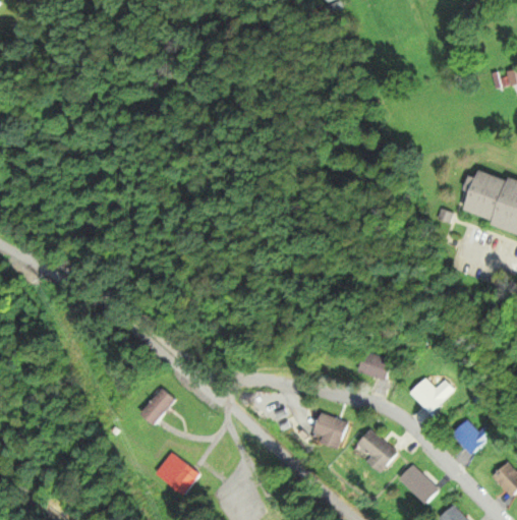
[(516,231),(516,182),(477,172),(475,178),(471,177),(461,217),(516,231)]
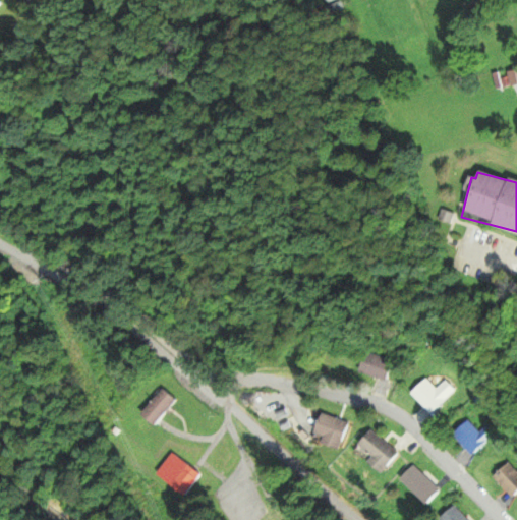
[(384,380),(390,358),(364,350),(358,371),(384,380)]
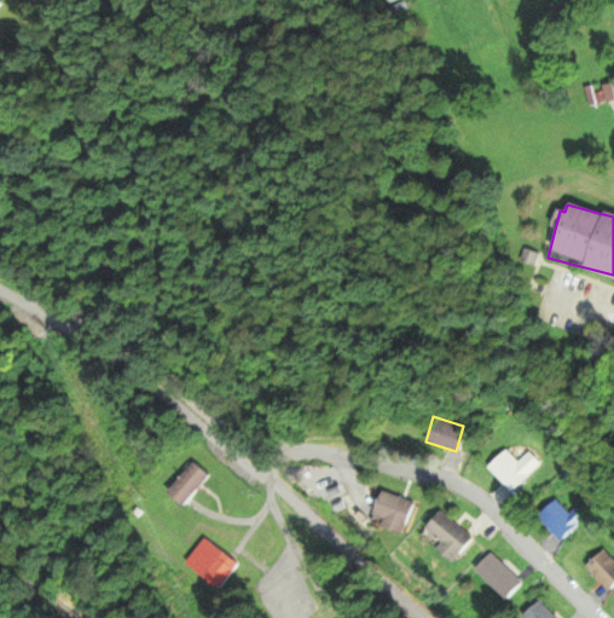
[(510,490),(538,462),(526,450),(515,461),(504,449),(486,467),(510,490)]
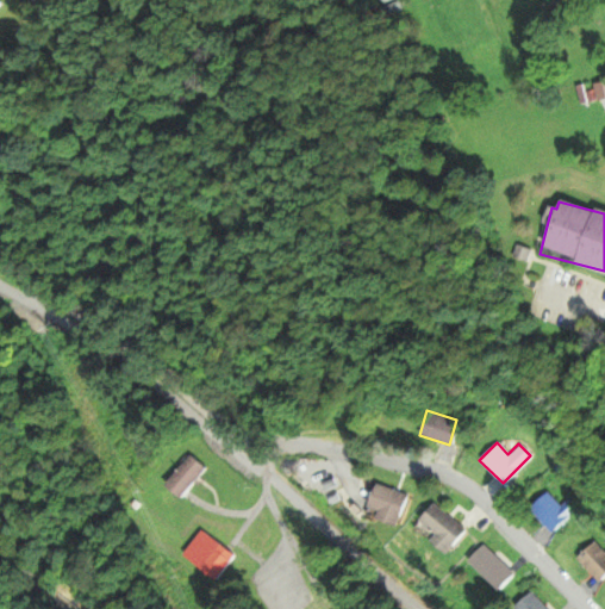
[(178,496),(204,468),(188,455),(163,483),(178,496)]
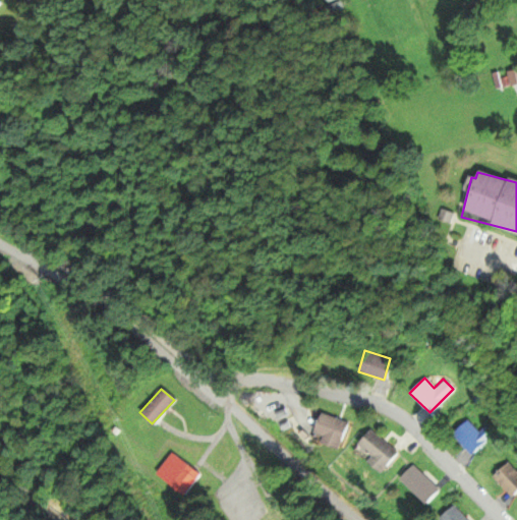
[(346,422),(320,413),(310,440),(337,450),(346,422)]
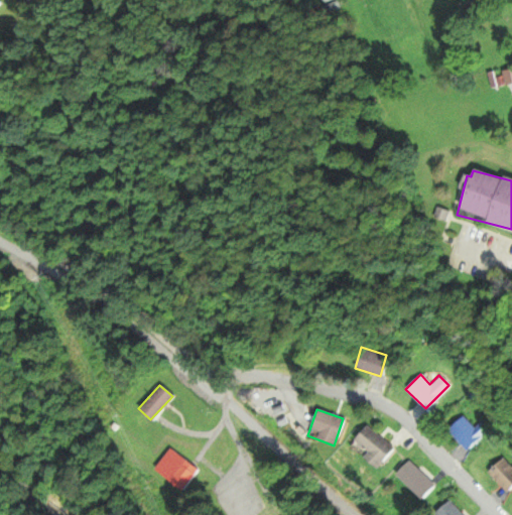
[(473,427),(461,416),(446,430),(467,449),(487,430),(479,421),(473,427)]
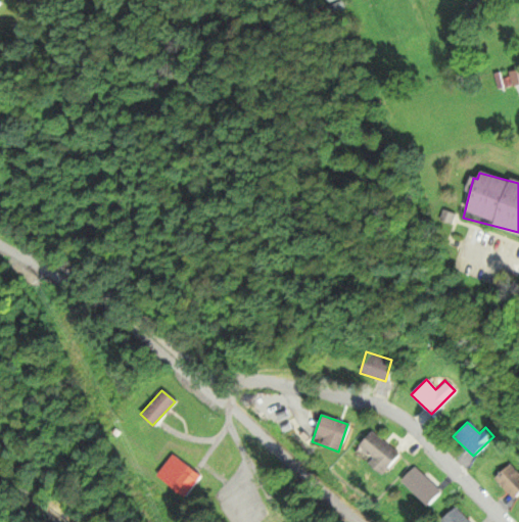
[(355,453),(384,473),(398,453),(369,431),(355,453)]
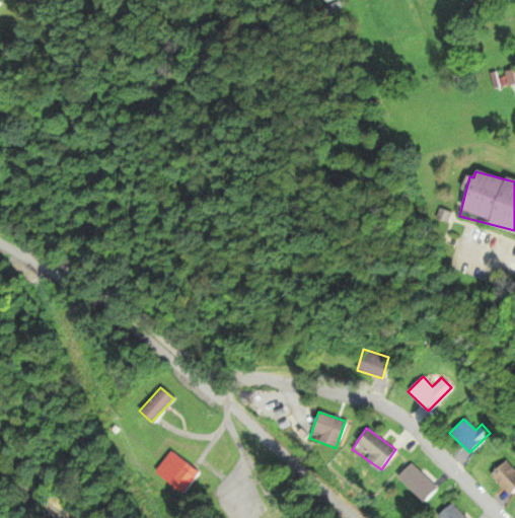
[(153,471),(184,493),(199,471),(168,450),(153,471)]
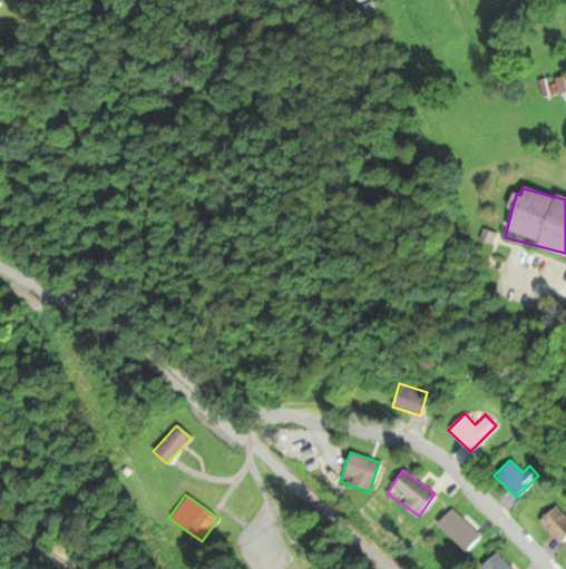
[(560,543),(565,537),(565,517),(554,506),(538,521),(560,543)]
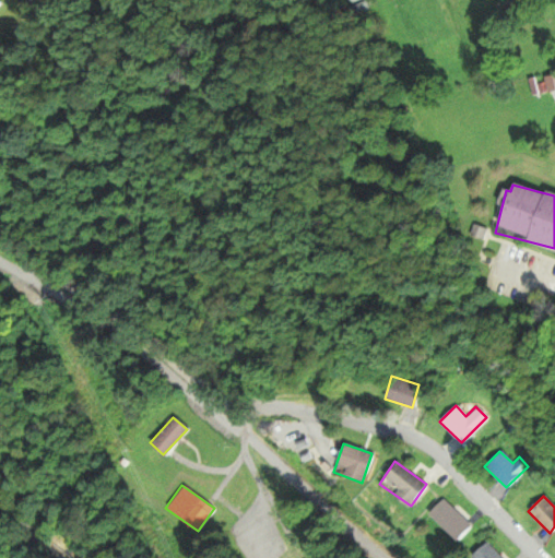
[(427,513),(455,541),(469,526),(441,499),(427,513)]
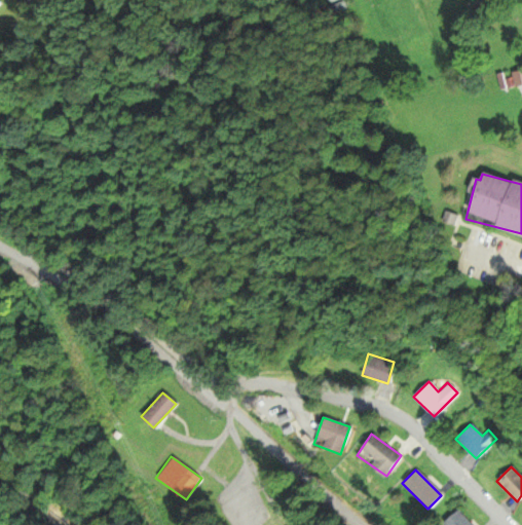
[(469,524),(455,511),(442,524),(443,524),(469,524)]
